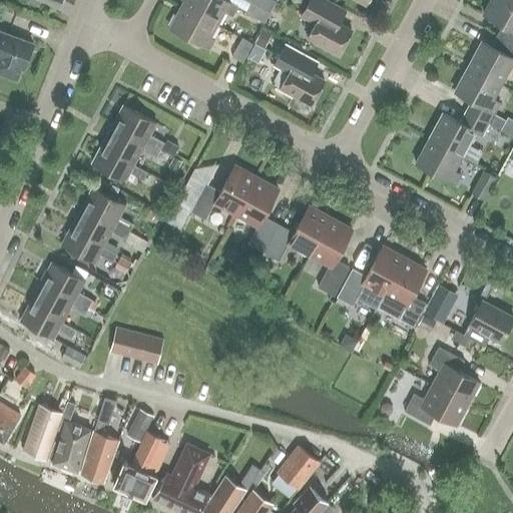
[(183,0),(181,5),(216,24),(224,11),(228,13),(233,4),(225,0),(183,0)]
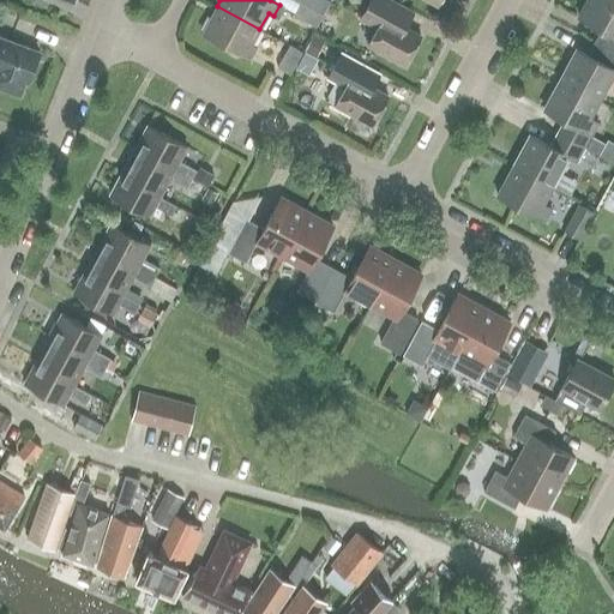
[(325,0),(301,0),(300,2),(323,14),(329,1),(325,0)]
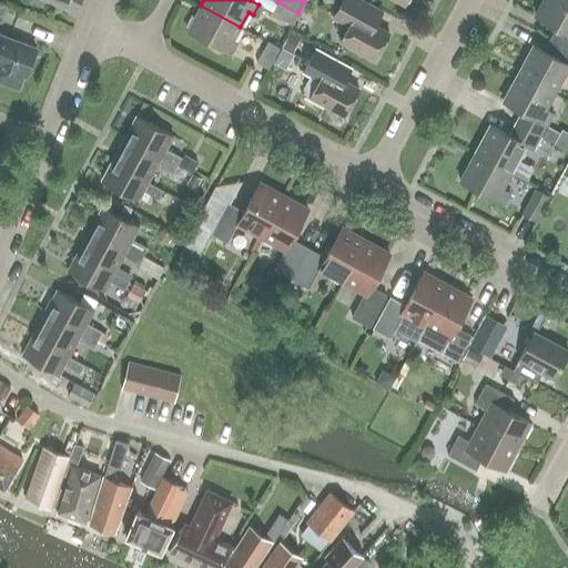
[(388,33),(364,20),(372,7),(359,0),(342,0),(333,17),(348,26),(340,42),(374,60),(388,33)]
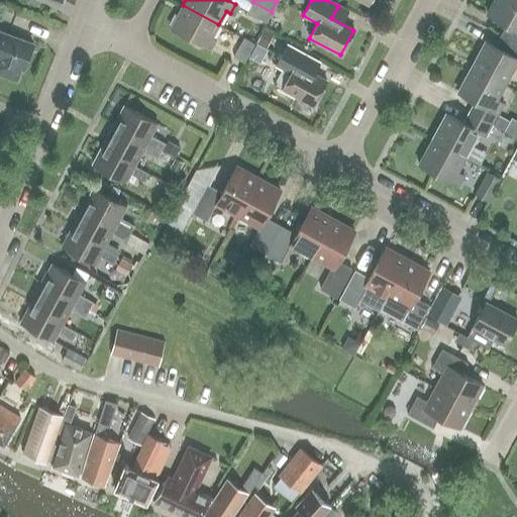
[(503,37),(516,44),(516,6),(506,0),(495,0),(488,14),(509,26),(503,37)]
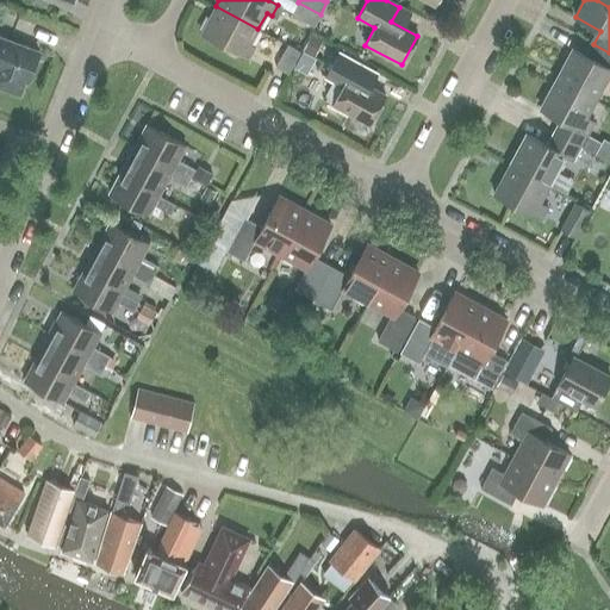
[(321,14),(298,2),(291,14),(313,27),(321,14)]
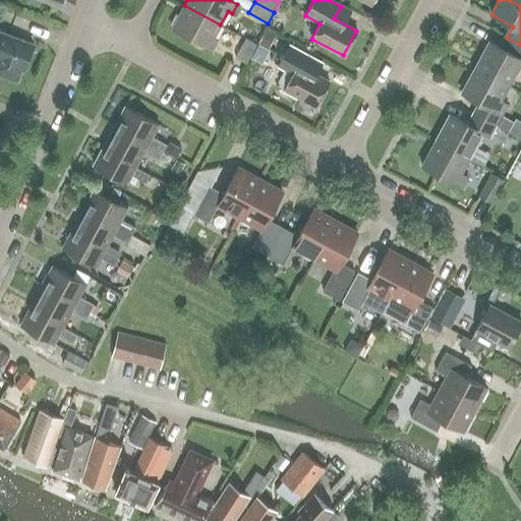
[(213,38),(220,24),(184,5),(172,29),(212,50),(218,41),(213,38)]
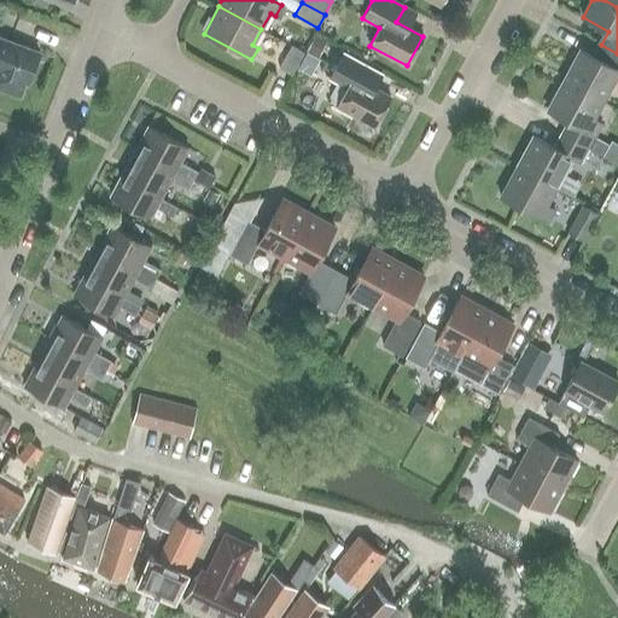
[(327,44),(315,36),(307,51),(319,58),(327,44)]
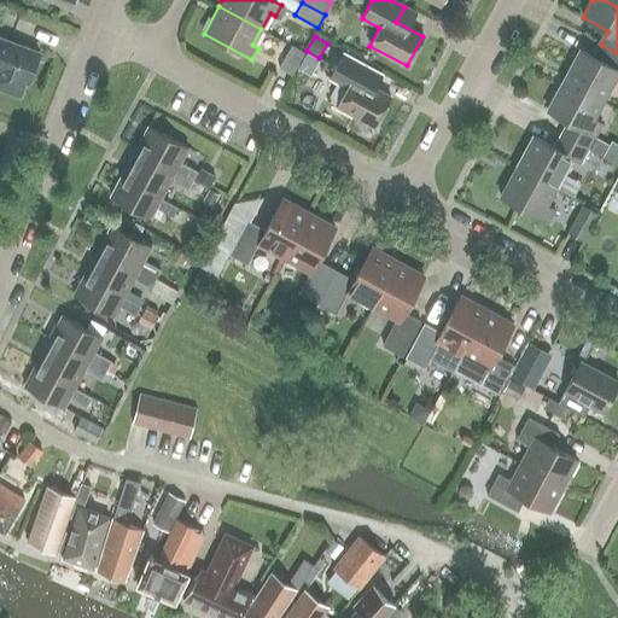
[(39,53),(0,38),(0,87),(19,95),(24,81),(27,82),(39,53)]
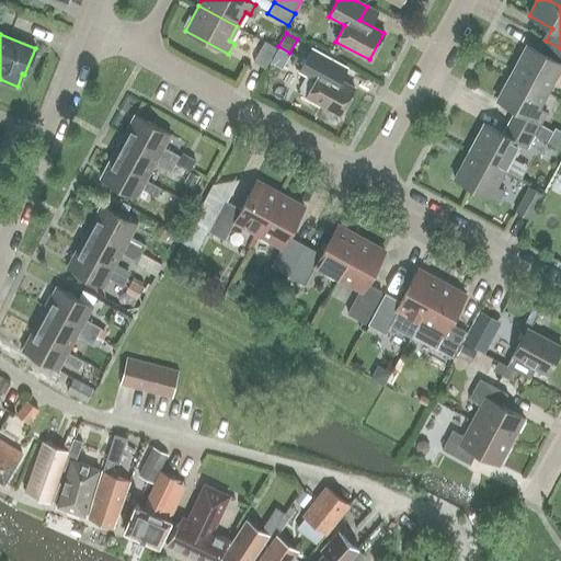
[(511,72),(547,92),(560,66),(560,48),(546,41),(540,53),(526,45),(511,72)]
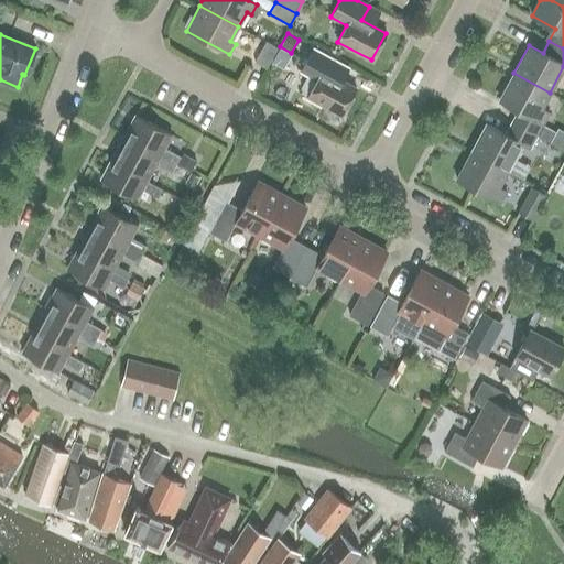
[(266,42),(255,63),(266,68),(277,49),(266,42)]
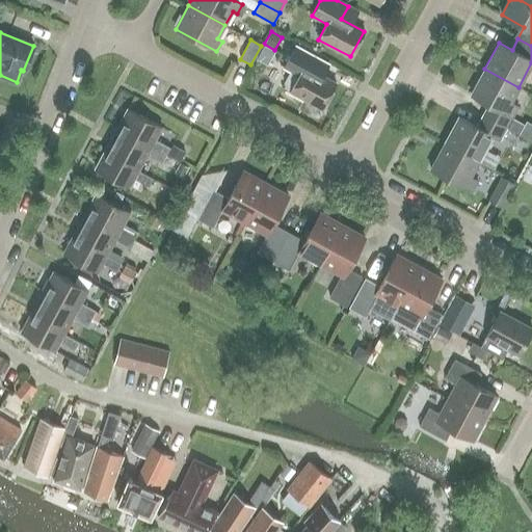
[(322,109),(336,83),(313,71),(318,59),(295,47),(284,67),(299,75),(290,91),(322,109)]
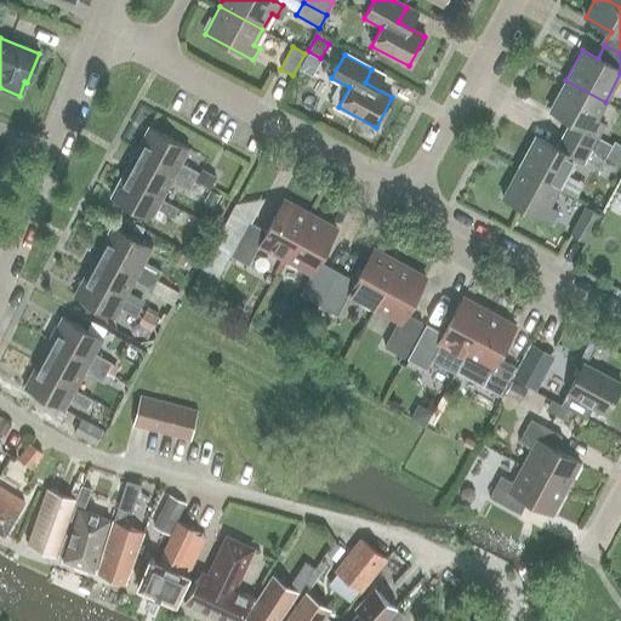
[(570,121),(563,135),(591,149),(604,125),(596,120),(605,102),(565,80),(550,110),(570,121)]
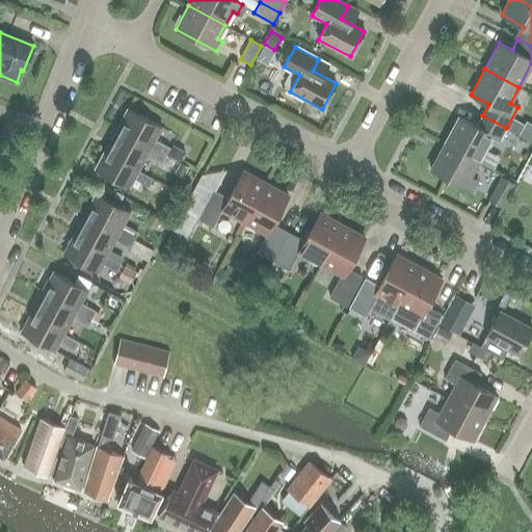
[(128,109),(118,126),(167,153),(169,148),(155,139),(161,127),(128,109)]
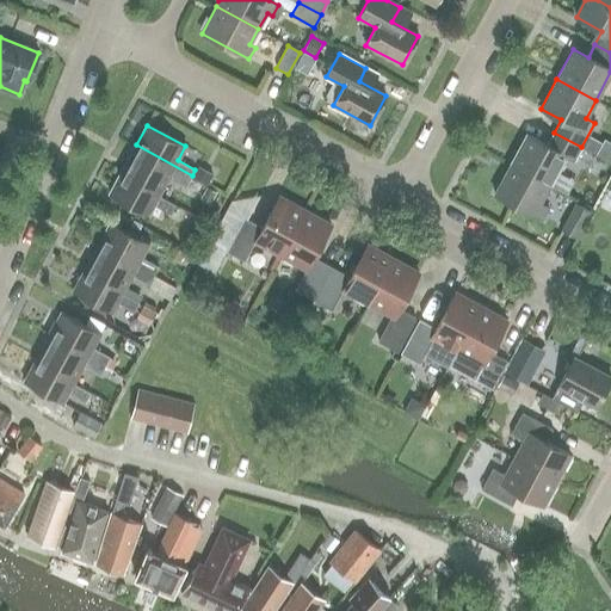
[(511,164),(550,185),(566,155),(574,160),(581,147),(554,133),(548,146),(526,134),(511,164)]
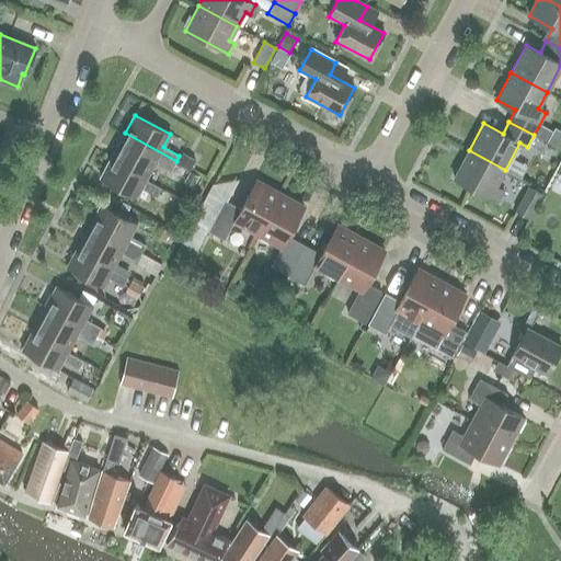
[(560,132),(554,128),(553,132),(547,142),(560,149),(560,132)]
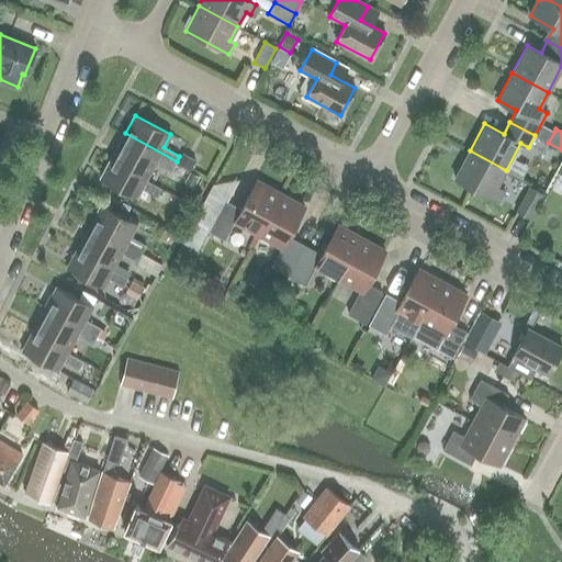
[(177,161),(125,133),(115,152),(150,170),(155,164),(170,172),(177,161)]
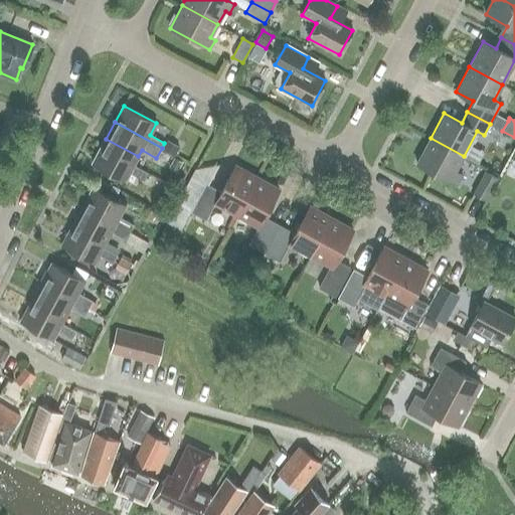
[(455,172),(464,156),(431,138),(416,163),(457,185),(462,176),(455,172)]
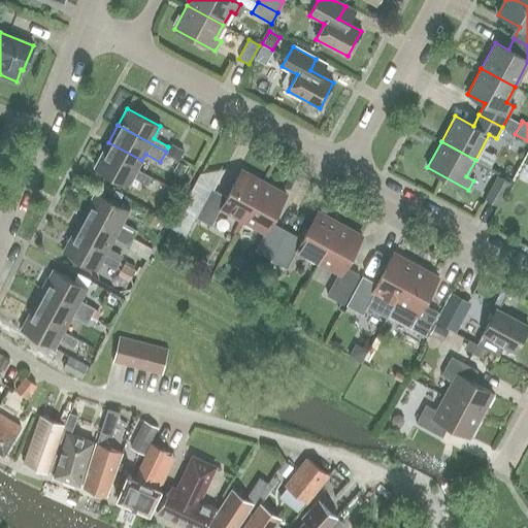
[(141,160),(108,142),(94,168),(128,186),(132,177),(147,186),(152,177),(136,170),(141,160)]
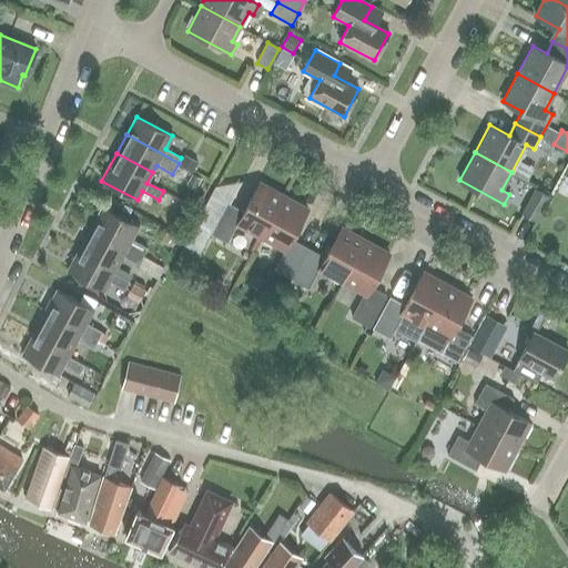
[(198,161),(184,154),(178,165),(191,172),(198,161)]
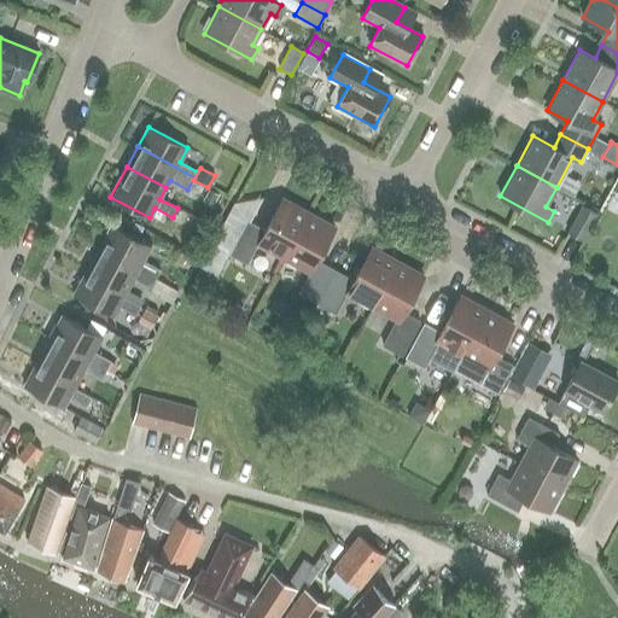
[(604,193),(592,186),(584,198),(596,205),(604,193)]
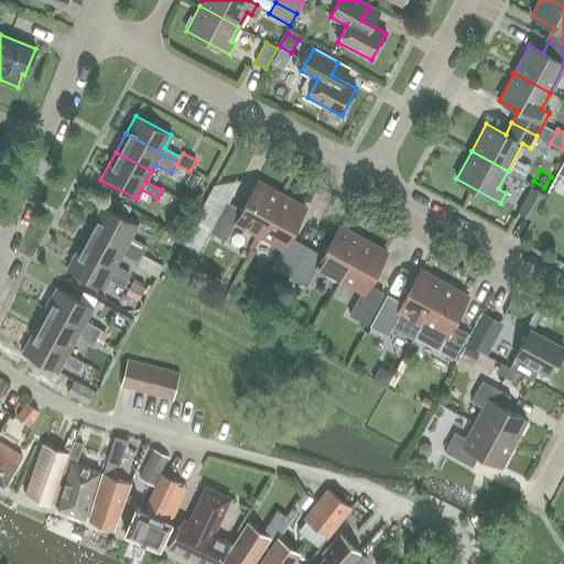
[(191,172),(184,184),(194,188),(201,177),(191,172)]
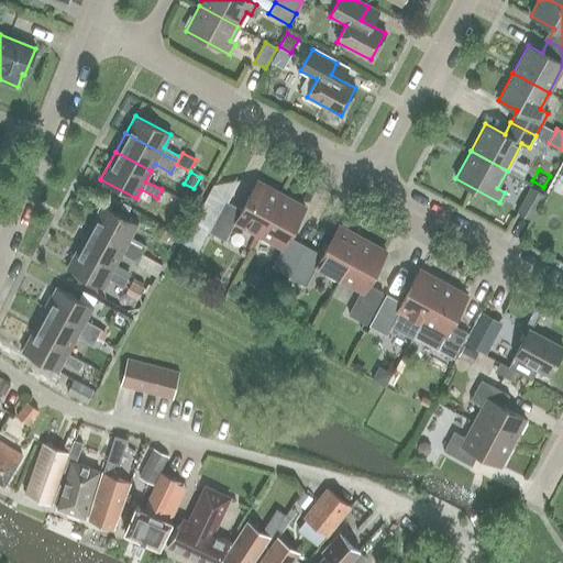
[(234,222),(258,235),(280,194),(257,181),(242,210),(225,201),(208,232),(224,241),(234,222)]
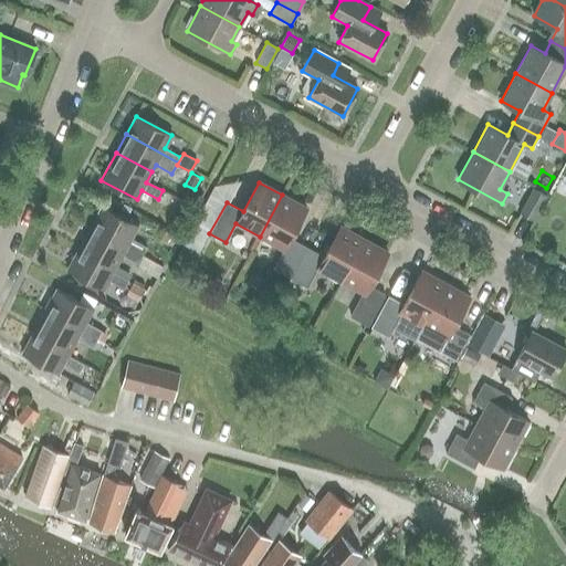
[(533,220),(546,195),(534,188),(520,213),(533,220)]
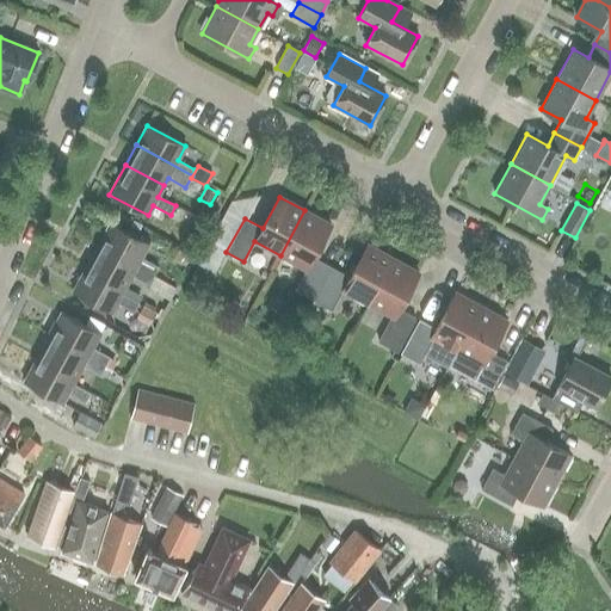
[(295,290),(313,301),(332,266),(313,257),(331,224),(304,210),(281,255),(306,269),(295,290)]
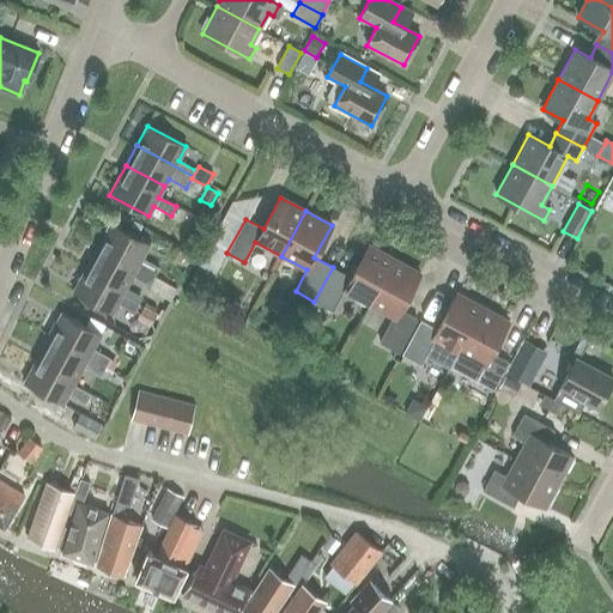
[(110,223),(99,243),(156,273),(159,267),(141,258),(150,244),(110,223)]
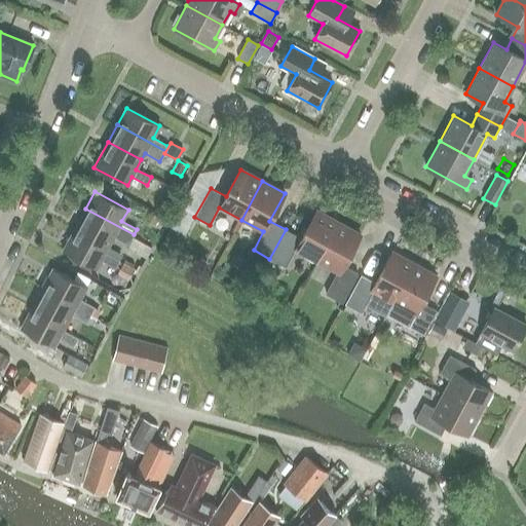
[(134,234),(85,209),(76,225),(110,243),(113,237),(128,245),(134,234)]
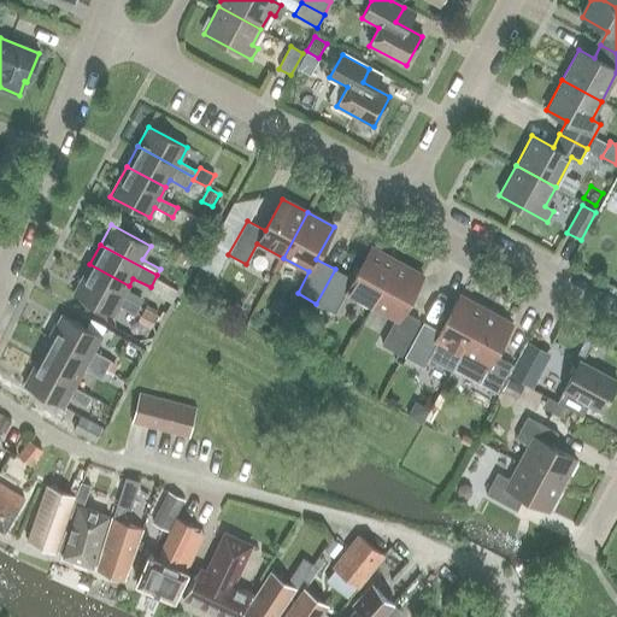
[(347,292),(372,306),(397,260),(371,247),(353,280),(335,269),(316,304),(335,313),(347,292)]
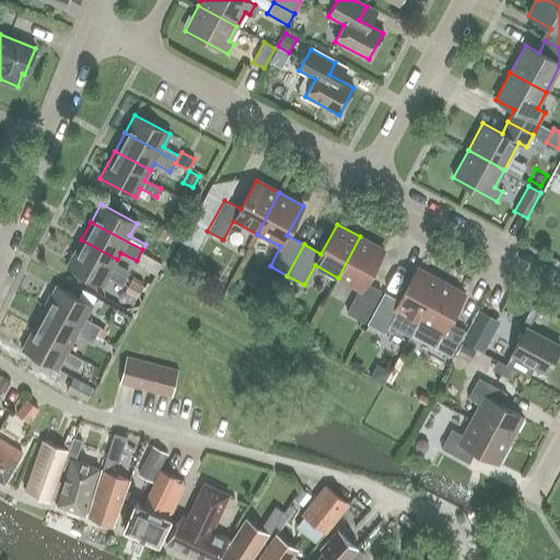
[(177,233),(165,226),(159,237),(171,245),(177,233)]
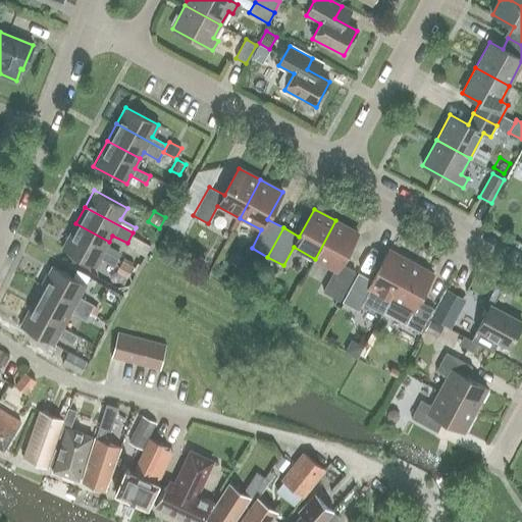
[(335,220),(315,259),(334,270),(323,292),(338,300),(355,271),(341,264),(358,232),(335,220)]
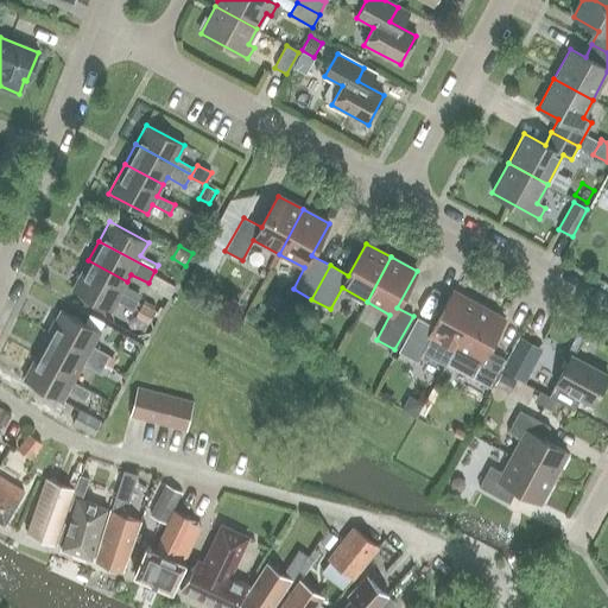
[(127,282),(88,260),(73,290),(111,311),(116,301),(133,310),(139,301),(121,292),(127,282)]
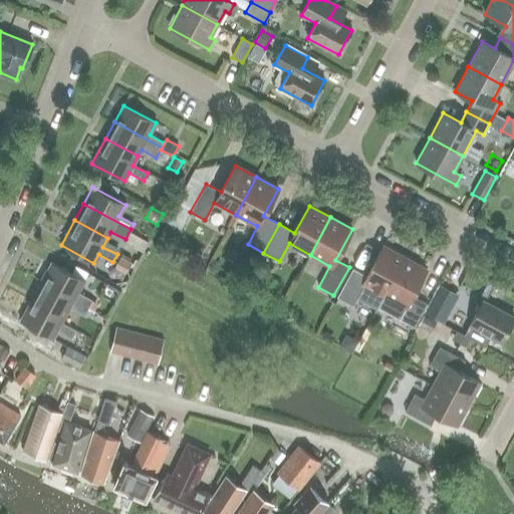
[(383,295),(405,258),(382,246),(366,276),(352,269),(337,297),(352,305),(356,298),(375,308),(383,295)]
